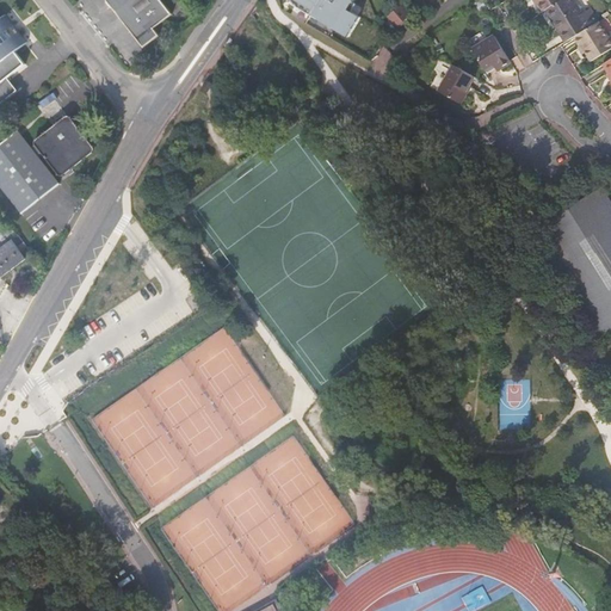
[(107,0),(128,25),(144,45),(158,35),(153,28),(171,13),(160,0),(107,0)]
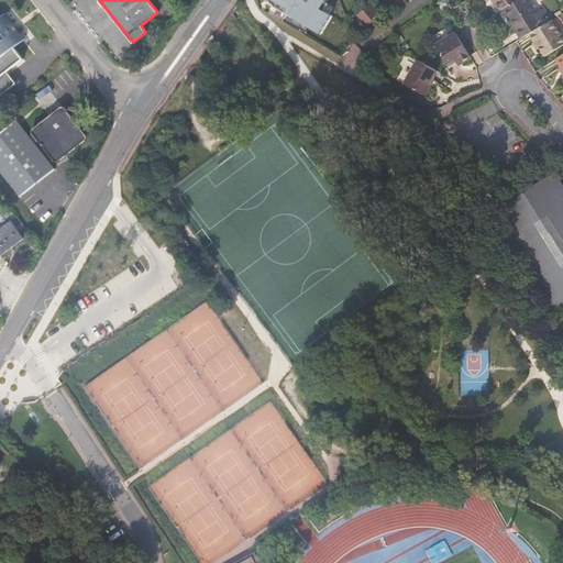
[(518,0),(517,0),(489,0),(492,2),(493,1),(499,12),(501,11),(518,0)]
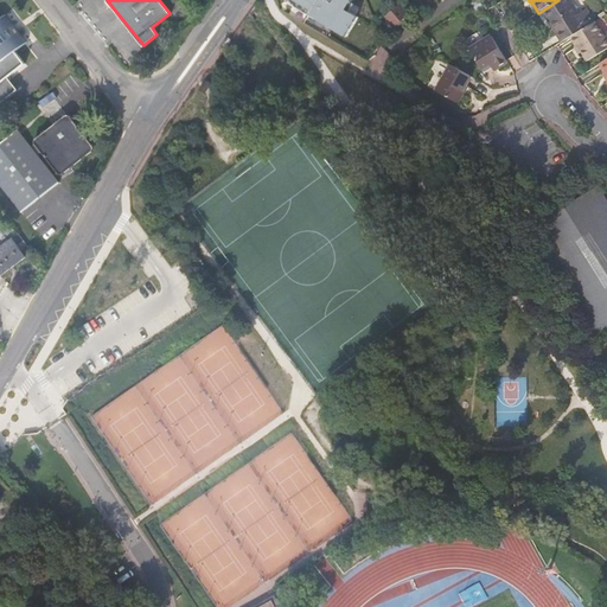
[(566,0),(558,0),(541,12),(550,26),(555,24),(566,40),(570,37),(593,23),(583,10),(576,16),(566,0)]
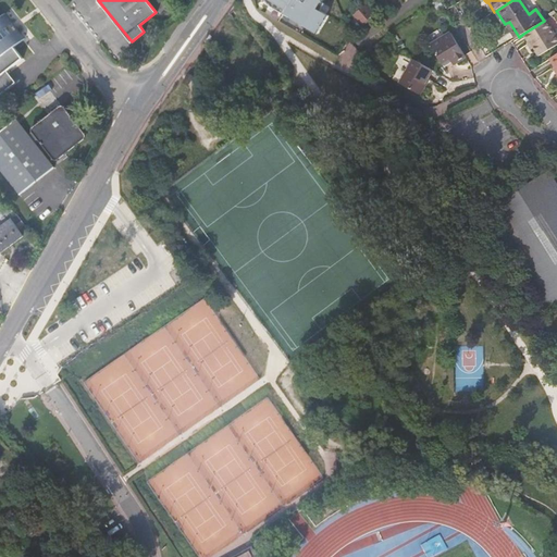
[(0,78),(7,73),(23,62),(14,50),(26,41),(8,17),(0,22),(0,78)]
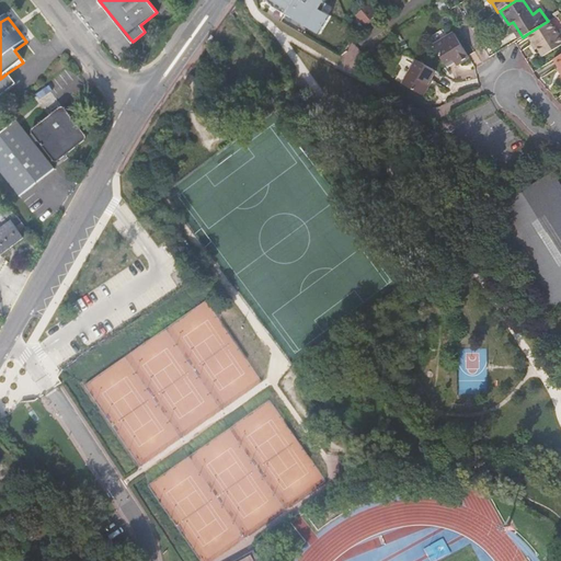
[(550,20),(548,21),(527,34),(533,43),(534,42),(542,56),(560,44),(560,39),(558,35),(560,34),(550,20)]
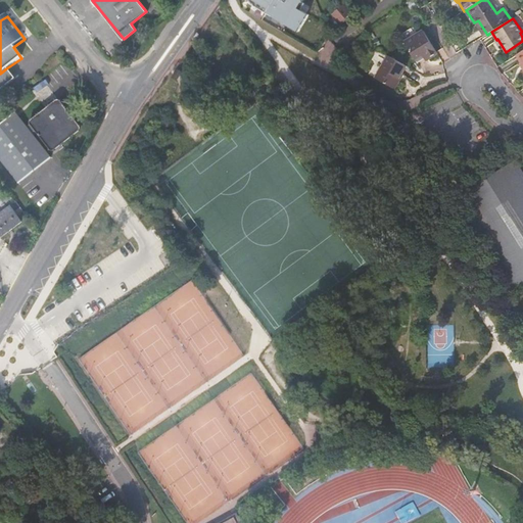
[(478,20),(474,22),(483,37),(487,35),(478,20)]
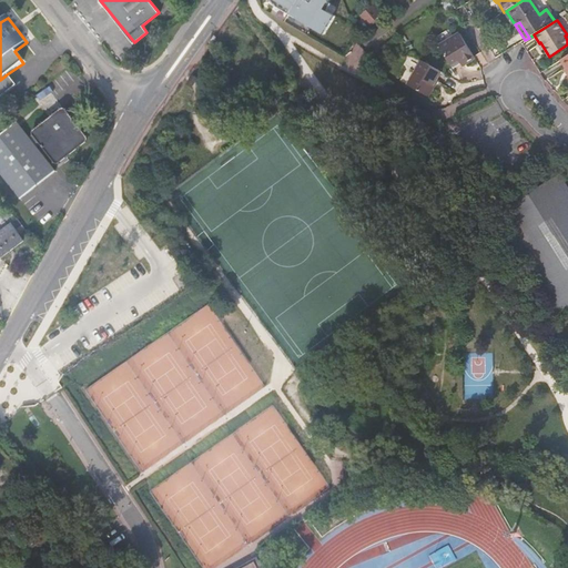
[(475,58),(459,33),(439,47),(452,66),(462,60),(465,64),(475,58)]
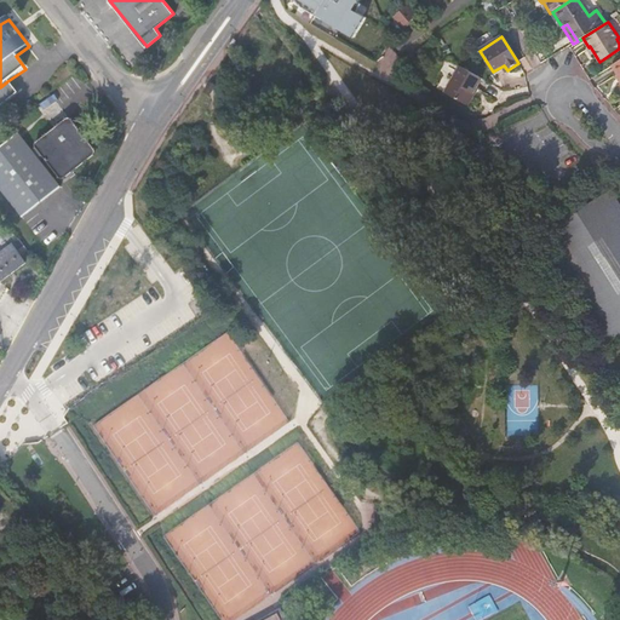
[(482,80),(459,67),(443,93),(466,107),(482,80)]
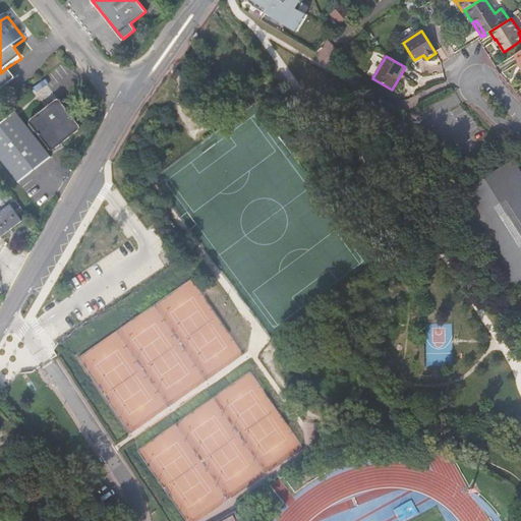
[(6,68),(0,73),(0,90),(14,79),(6,68)]
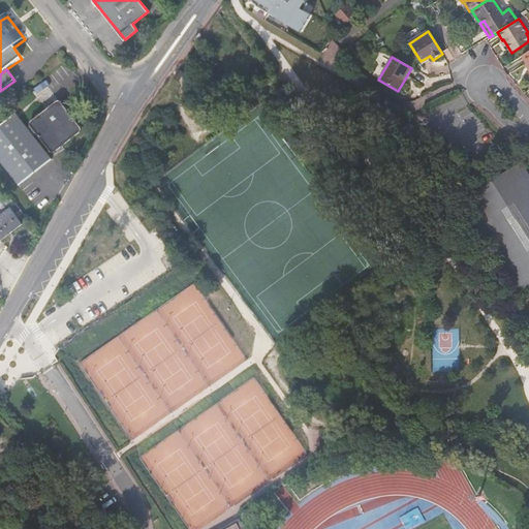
[(52,150),(81,129),(59,102),(31,124),(52,150)]
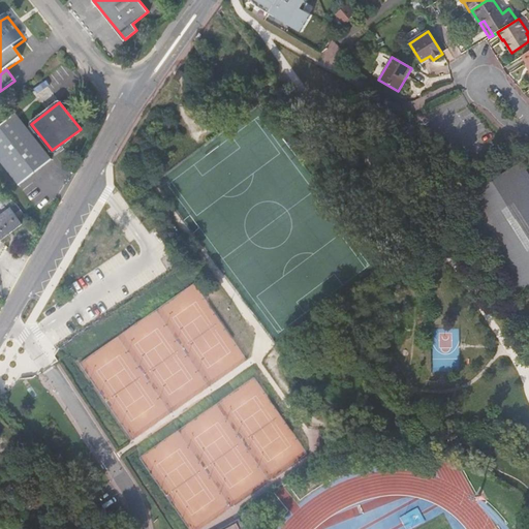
[(20,112),(0,124),(0,159),(18,184),(53,160),(20,112)]
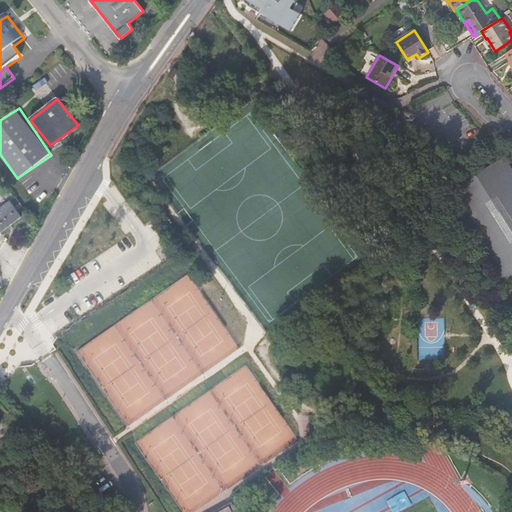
[(0,232),(21,216),(10,201),(0,208),(0,232)]
